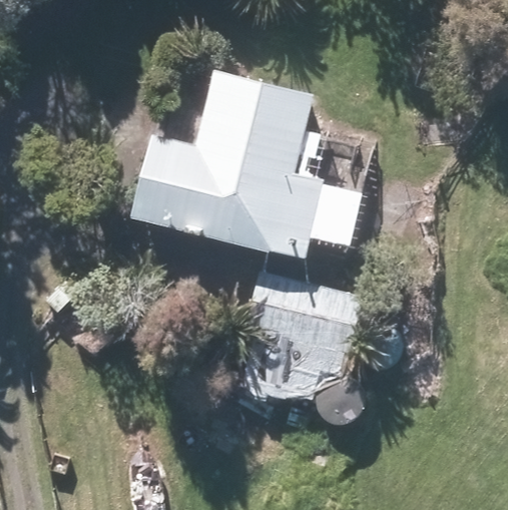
[(130,218),(306,260),(311,240),(350,248),(363,192),(321,182),(331,136),(307,131),(317,95),(211,70),(194,144),(150,133),(130,218)]
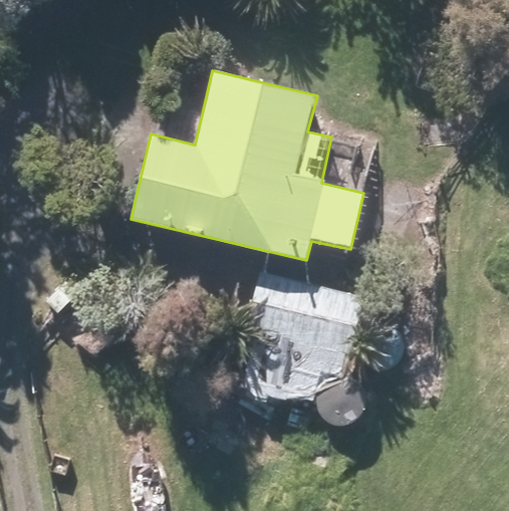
[(362,298),(256,272),(243,331),(349,355),(362,298)]
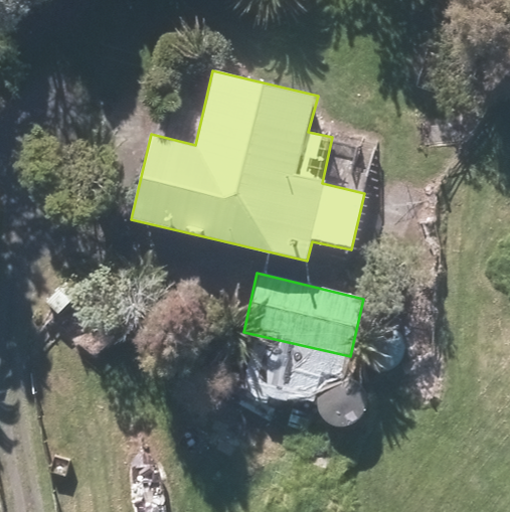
[(61,284),(41,301),(54,315),(74,296),(61,284)]
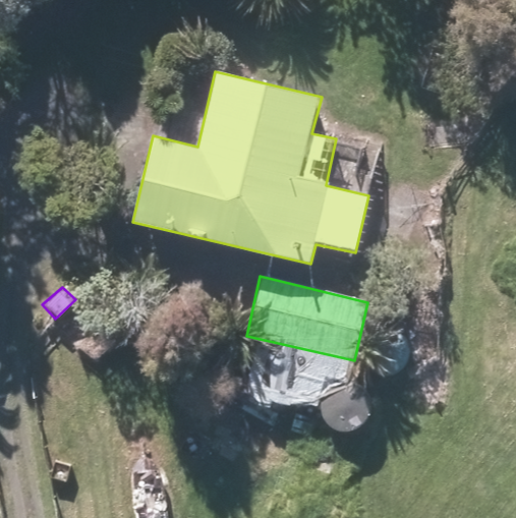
[(93,307),(64,338),(93,364),(121,333),(93,307)]
